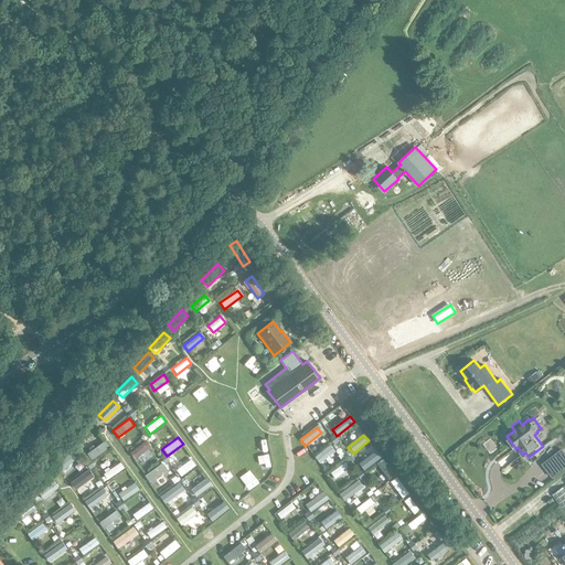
[(146,439),(129,452),(135,459),(151,447),(146,439)]
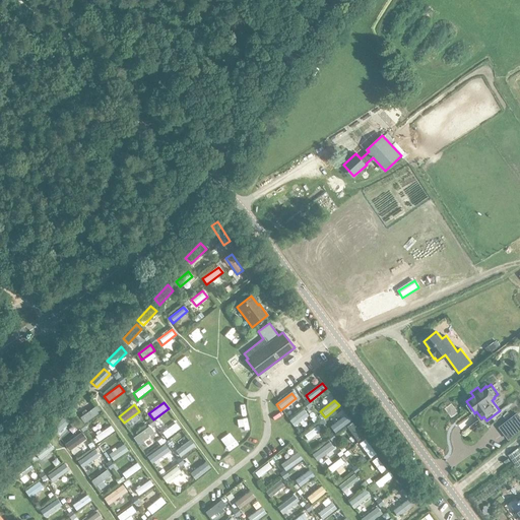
[(96,406),(80,417),(84,424),(92,418),(101,412),(96,406)]
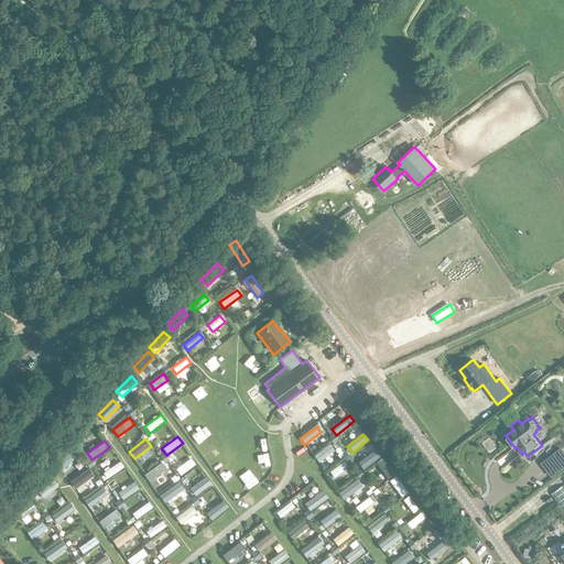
[(329,444),(316,454),(320,459),(334,449),(329,444)]
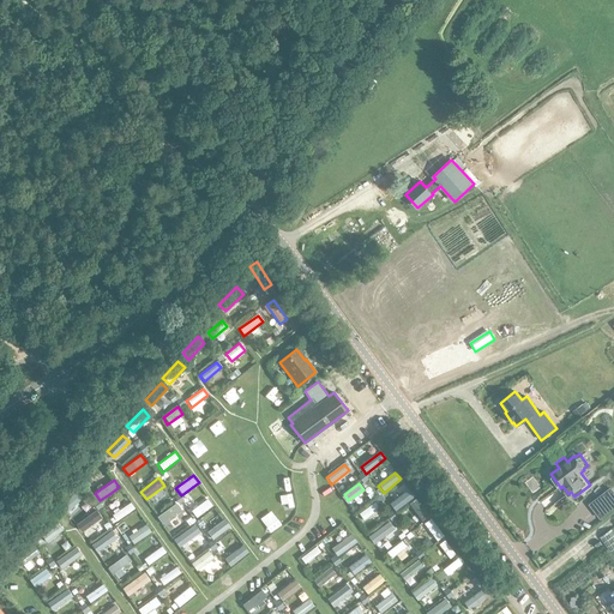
[(613,493),(611,488),(589,504),(600,518),(613,506),(613,493)]
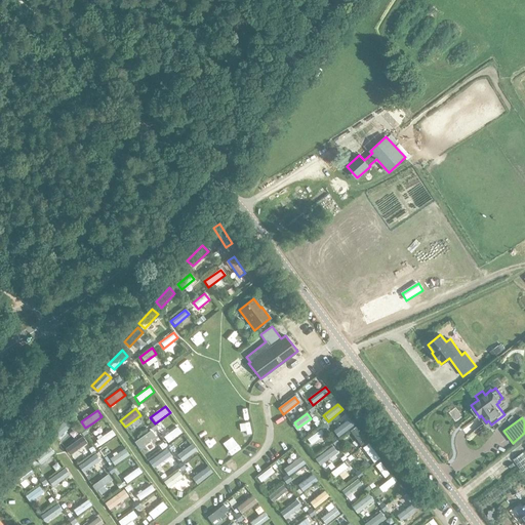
[(337,438),(354,425),(350,418),(333,431),(337,438)]
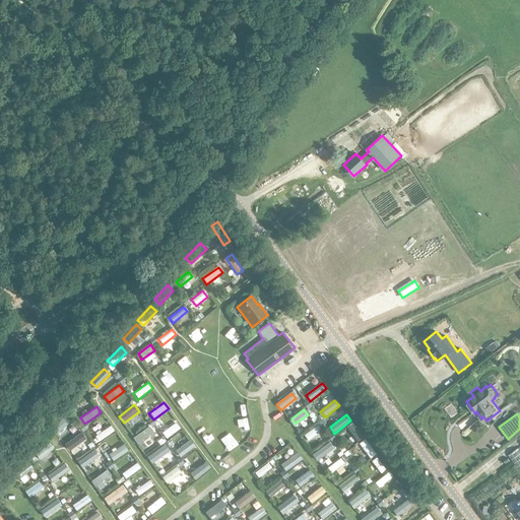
[(64,417),(52,429),(57,435),(69,424),(64,417)]
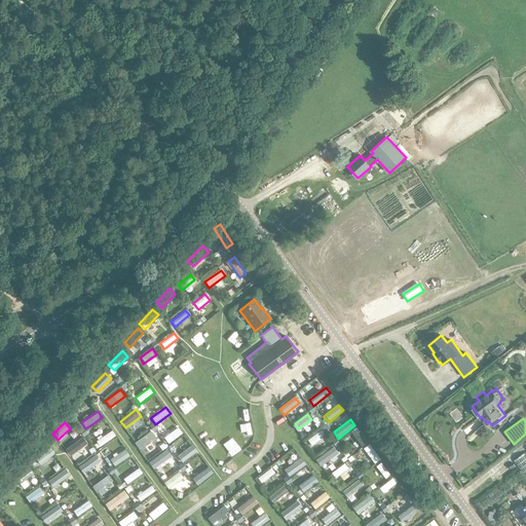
[(178,426),(162,438),(167,444),(183,433),(178,426)]
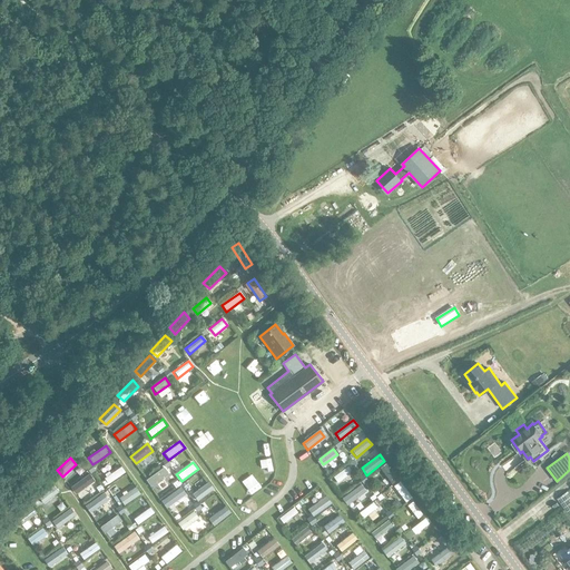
[(379,468),(391,484),(397,479),(385,463),(379,468)]
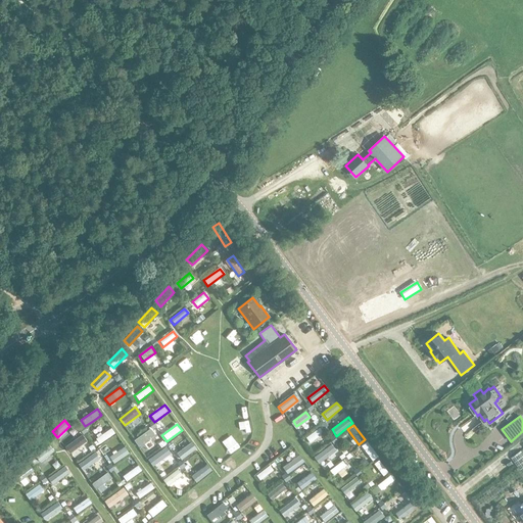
[(320,427),(304,438),(308,444),(324,433),(320,427)]
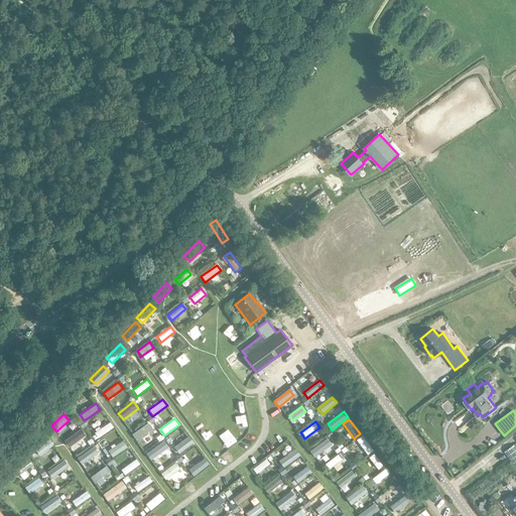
[(113,427),(109,422),(94,432),(98,438),(113,427)]
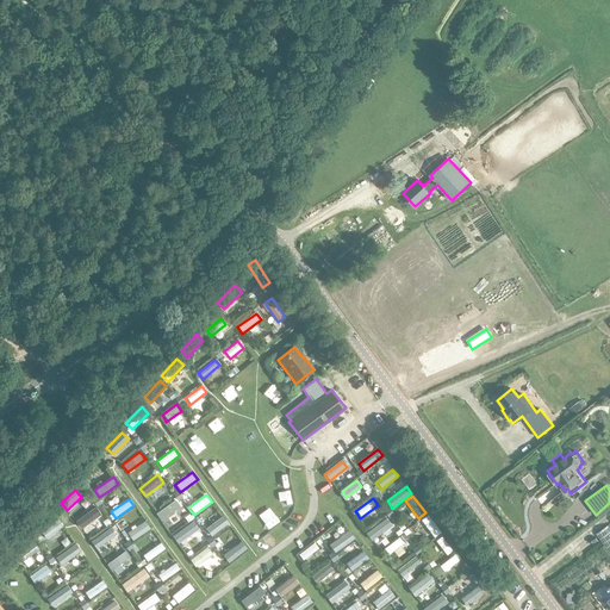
[(174,499),(156,512),(162,521),(180,506),(174,499)]
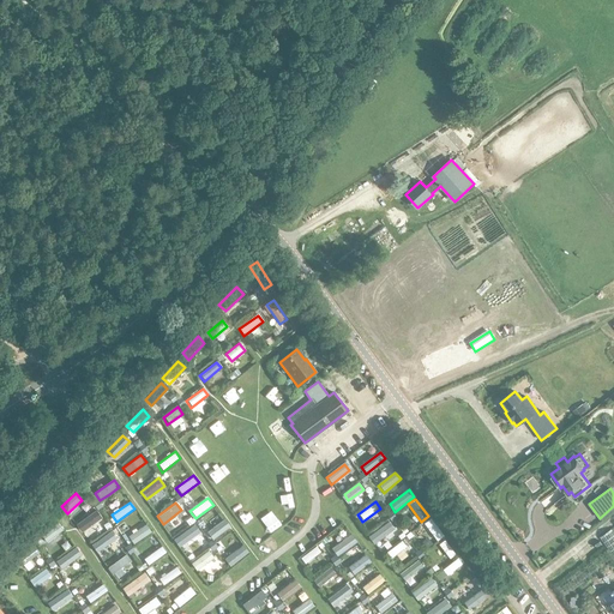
[(95,512),(76,525),(80,533),(100,519),(95,512)]
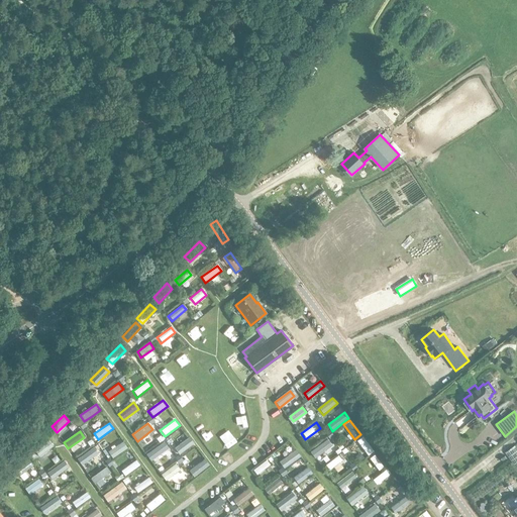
[(356,442),(368,457),(374,452),(363,437),(356,442)]
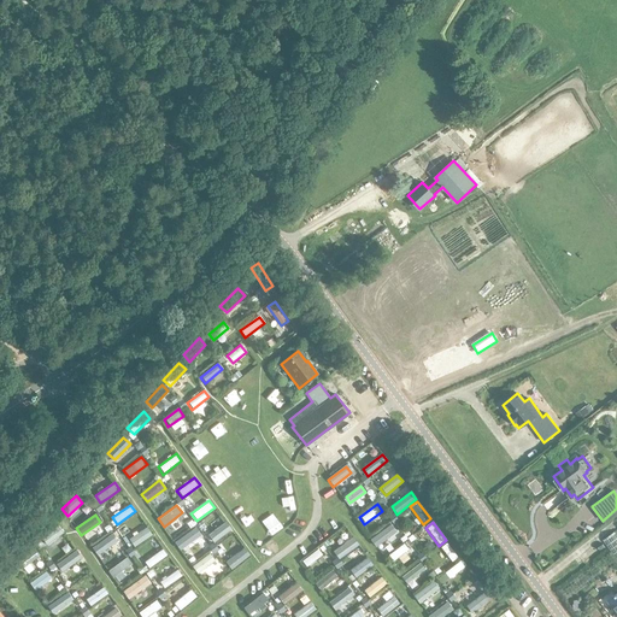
[(225,523),(207,536),(213,545),(231,530),(225,523)]
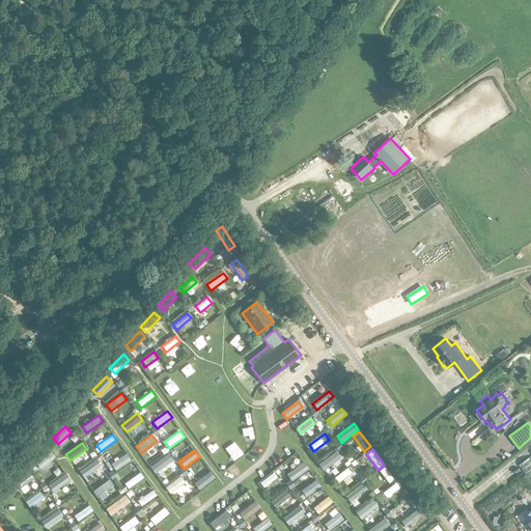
[(336,451),(317,465),(323,472),(341,458),(336,451)]
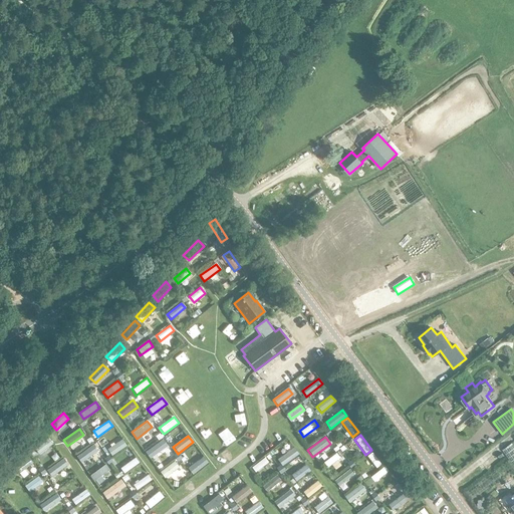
[(48,439),(34,449),(38,455),(52,445),(48,439)]
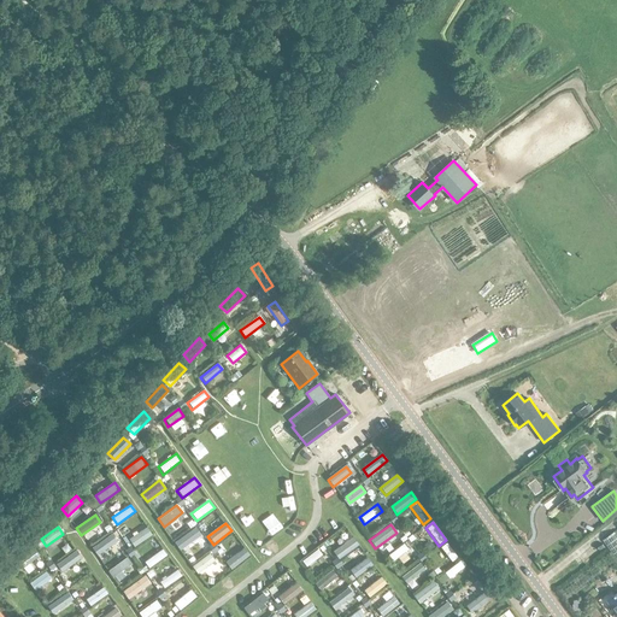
[(146,527),(128,540),(134,548),(152,534),(146,527)]
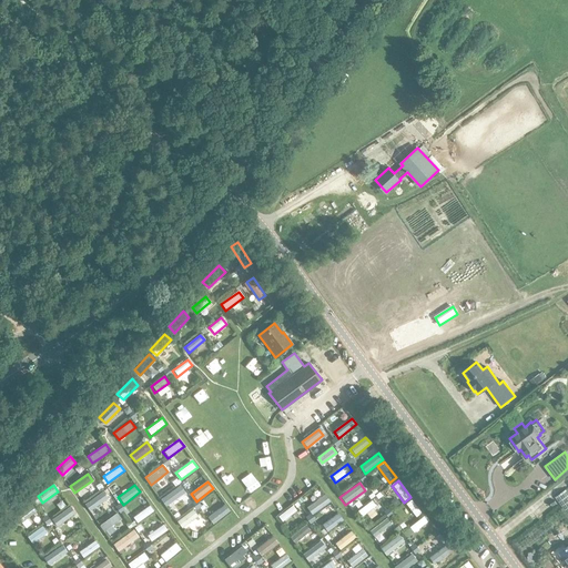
[(180,486),(160,500),(165,507),(184,493),(180,486)]
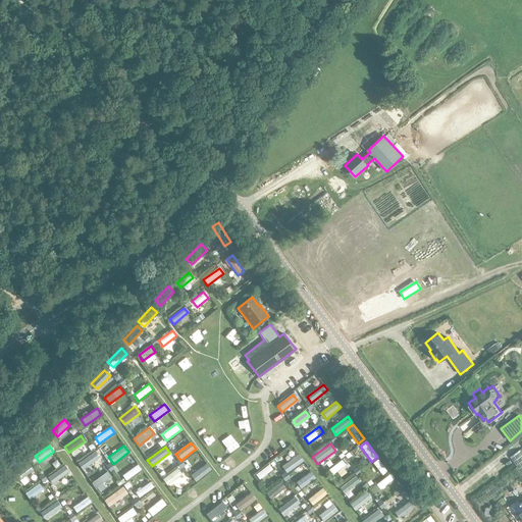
[(521,473),(521,452),(520,450),(510,457),(521,473)]
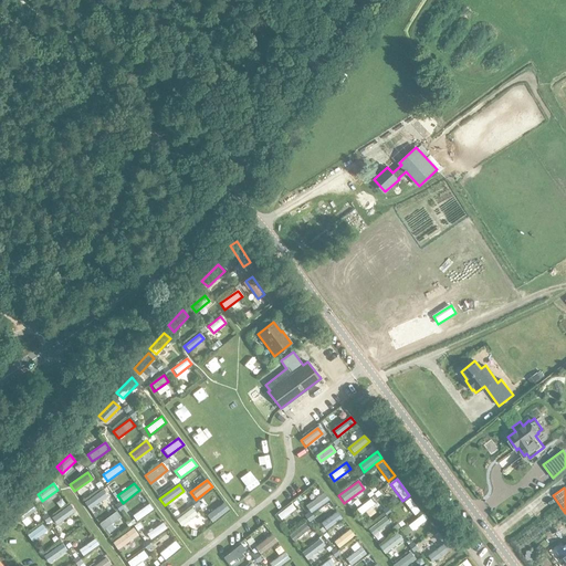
[(102,491),(84,503),(90,510),(107,498),(102,491)]
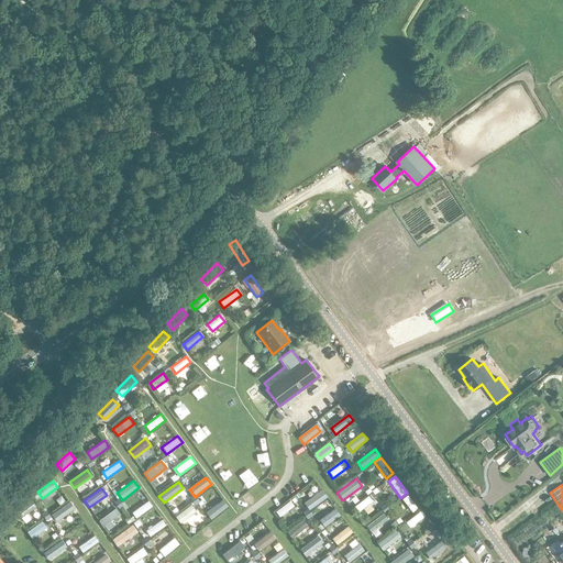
[(322,492),(304,506),(308,512),(328,498),(322,492)]
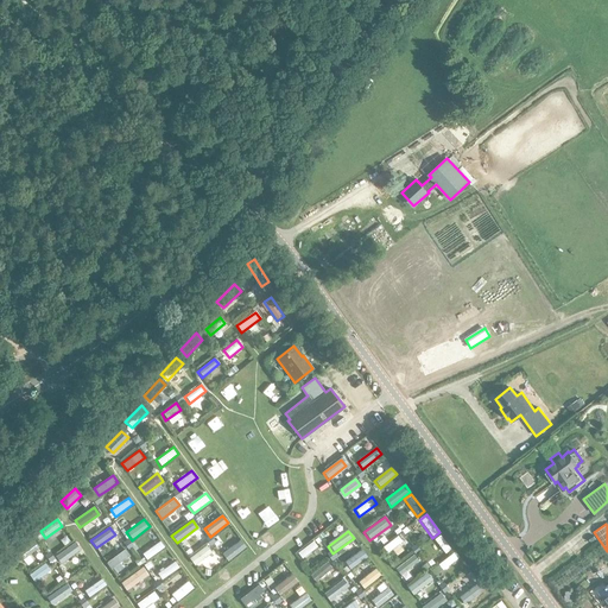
[(434,539),(444,553),(450,549),(439,534),(434,539)]
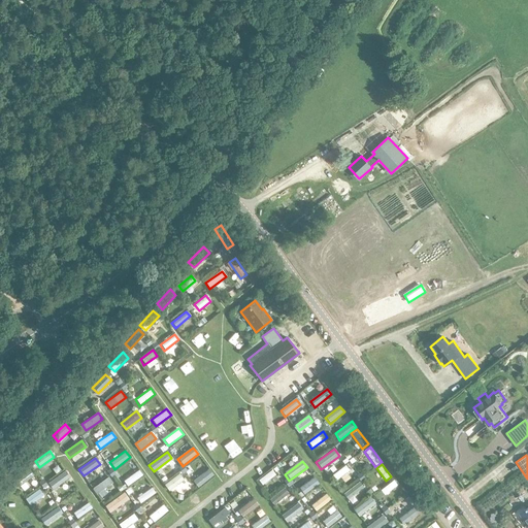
[(345,465),(331,476),(335,483),(351,471),(345,465)]
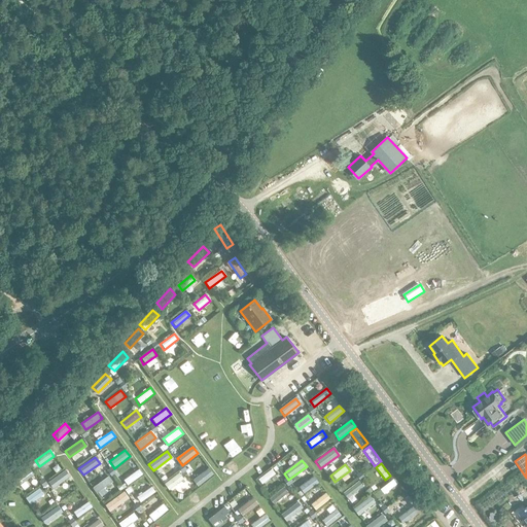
[(271,467),(255,479),(260,486),(276,473),(271,467)]
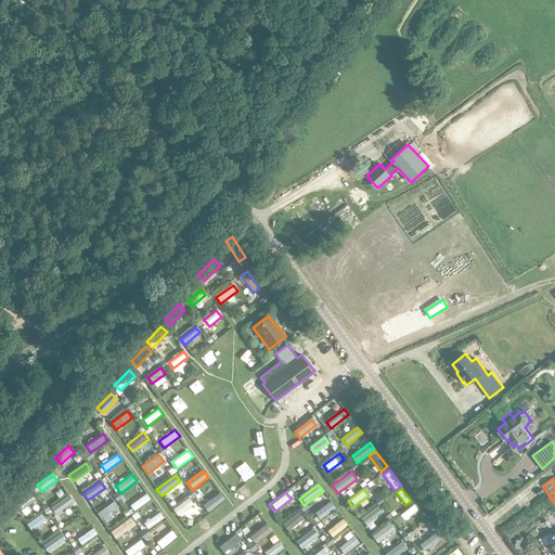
[(145,493),(129,505),(134,513),(151,500),(145,493)]
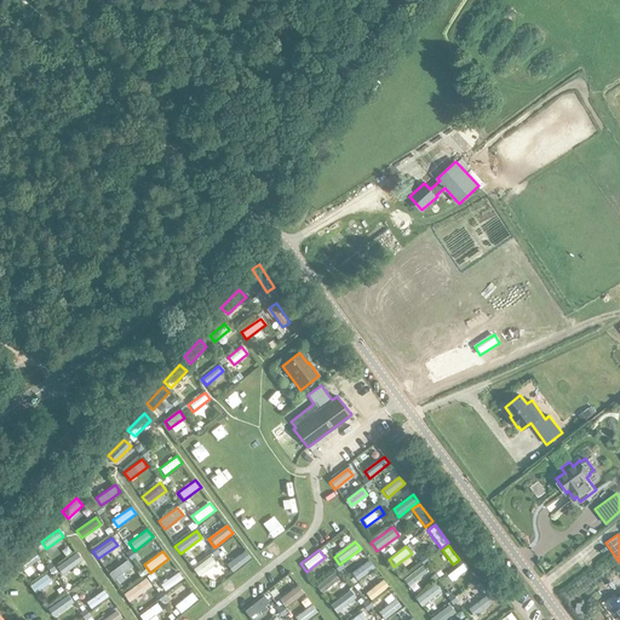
[(246,551),(227,567),(231,574),(252,560),(246,551)]
